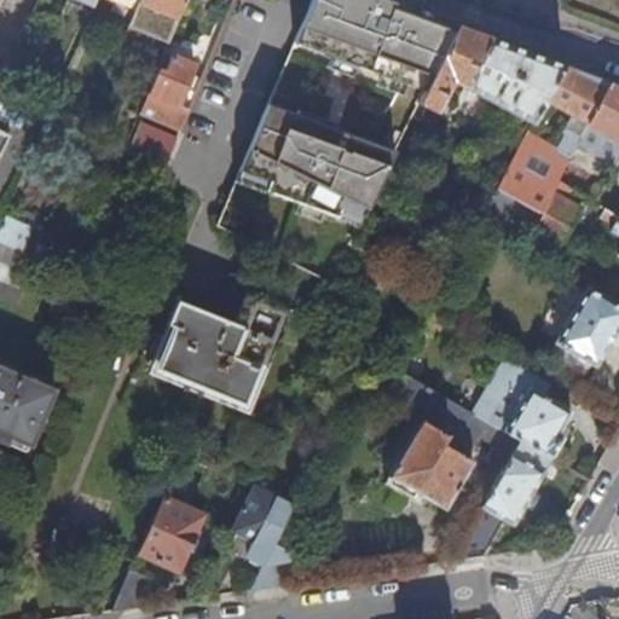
[(139,0),(139,3),(179,19),(186,0),(139,0)]
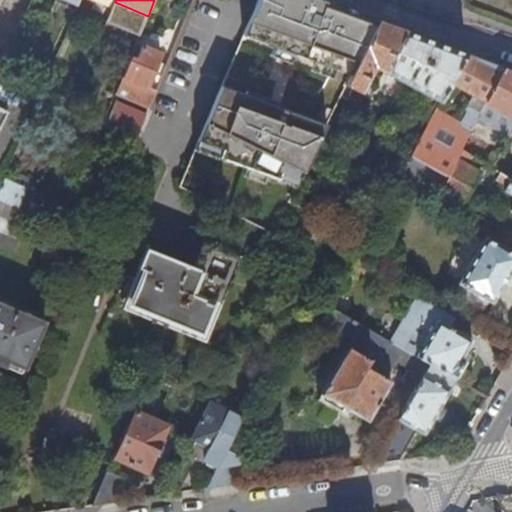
[(319,0),(258,0),(244,34),(349,80),(377,22),(333,5),(319,0)]
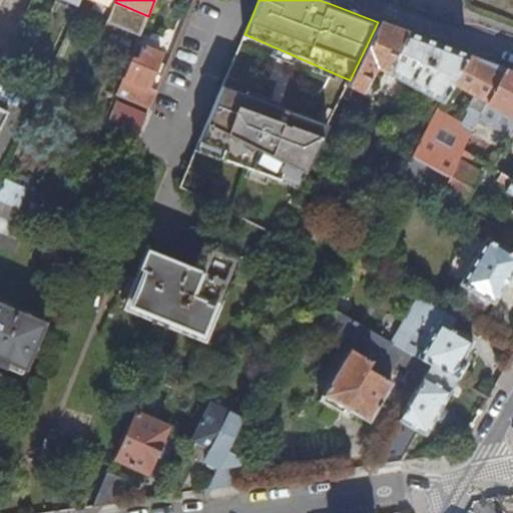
[(385,72),(406,32),(386,25),(378,22),(350,80),(347,86),(361,94),(368,80),(377,85),(385,72)]
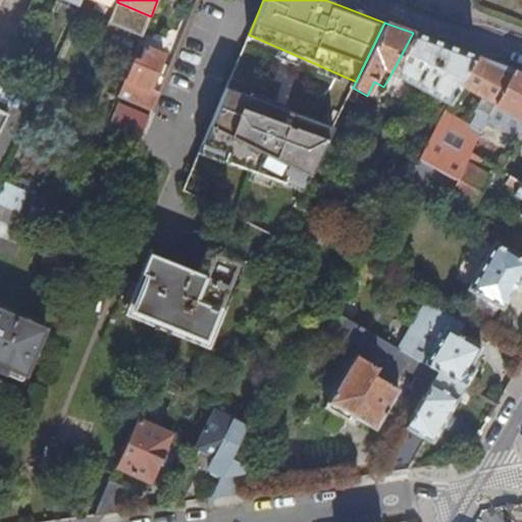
[(449,105),(459,86),(474,56),(437,42),(413,33),(392,73),(448,105),(449,105)]
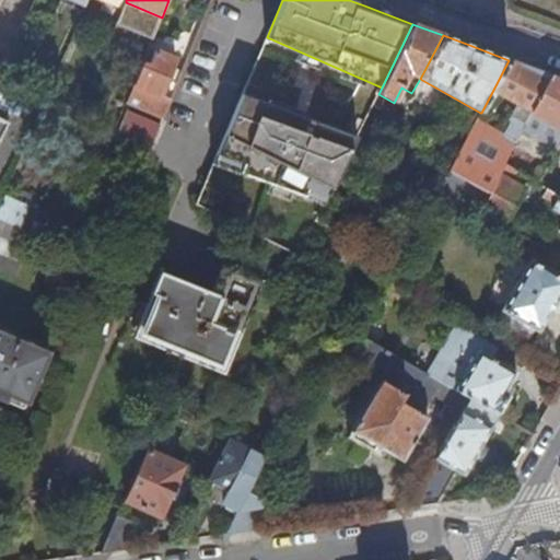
[(143,63),(126,104),(163,119),(172,98),(162,94),(176,58),(155,49),(149,66),(143,63)]
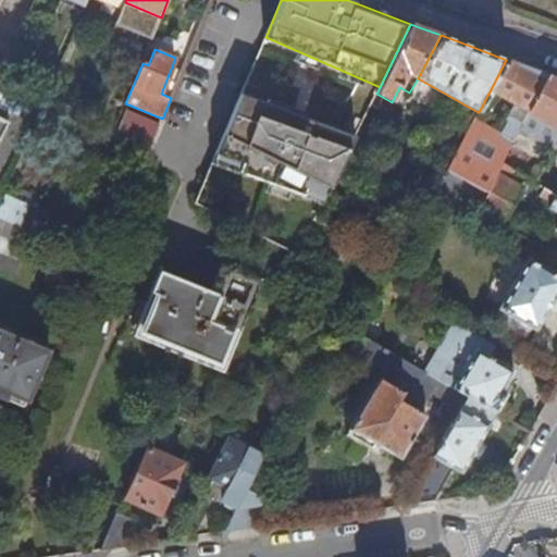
[(496,173),(502,163),(519,131),(528,114),(548,75),(519,64),(506,60),(490,91),(503,99),(500,104),(506,109),(509,103),(515,106),(505,121),(507,123),(498,138),(471,123),(446,171),(485,194),(496,173)]
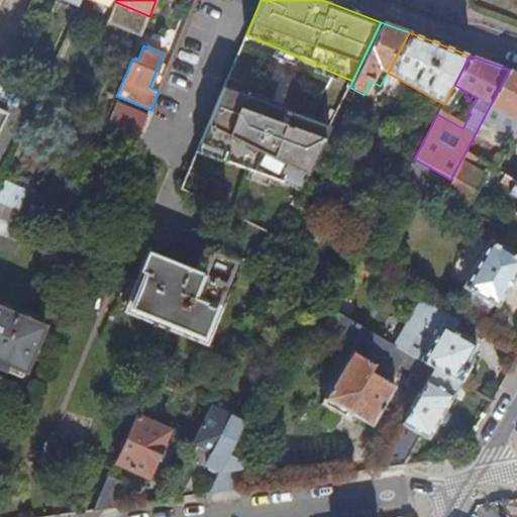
[(516,73),(509,70),(490,106),(482,121),(513,138),(516,130),(516,73)]
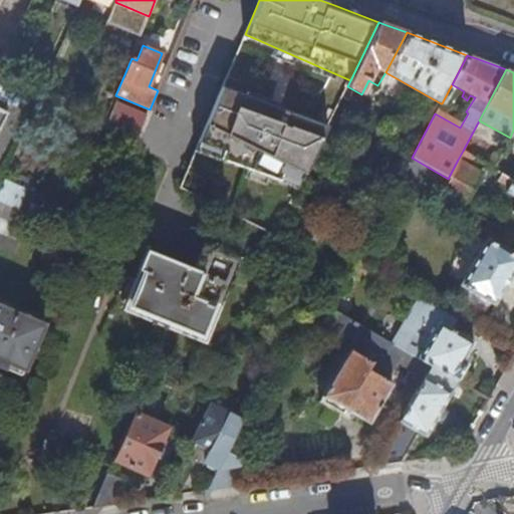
[(322,139),(222,87),(199,142),(296,191),(322,139)]
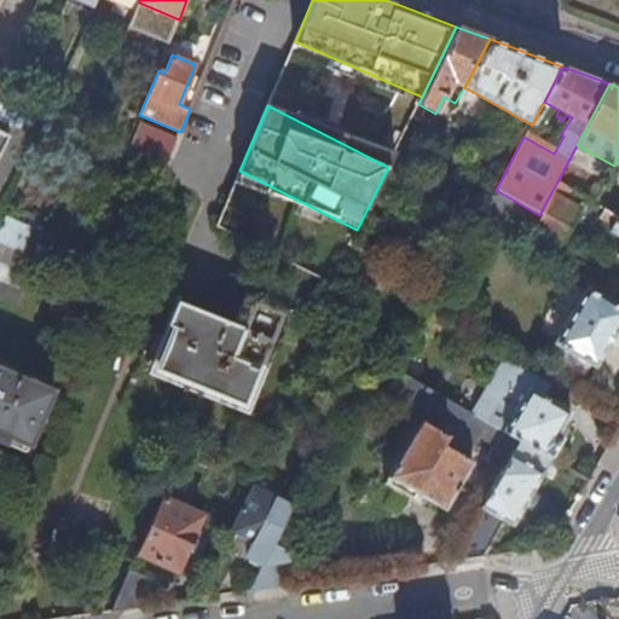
[(163,173),(178,139),(144,125),(128,158),(163,173)]
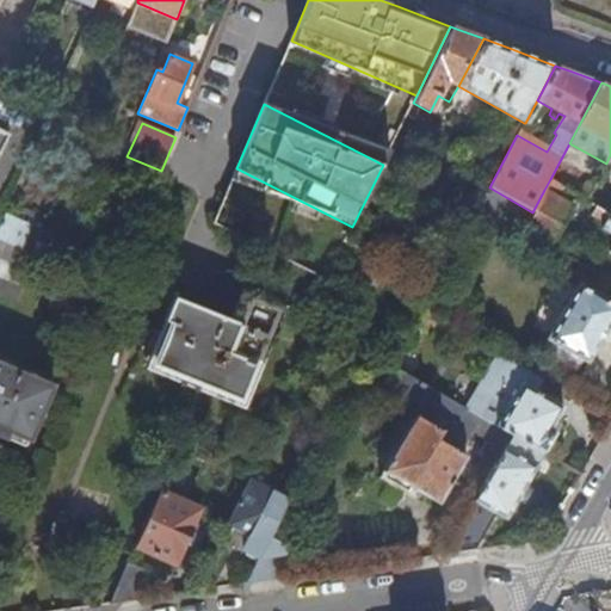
[(0,155),(11,135),(0,129),(0,155)]
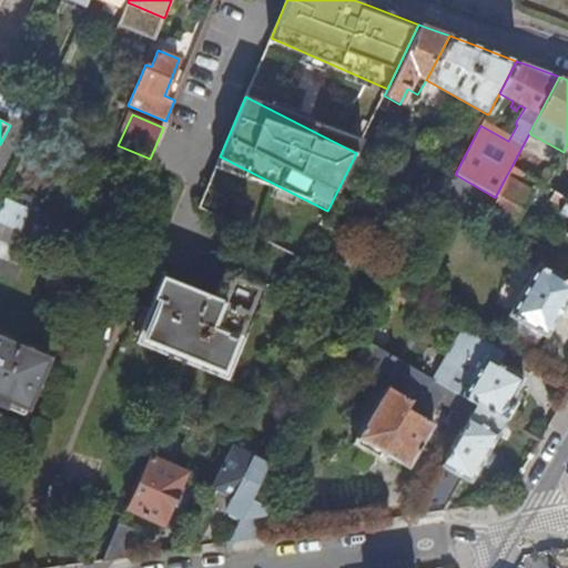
[(567,201),(567,174),(556,168),(551,174),(545,186),(561,198),(567,201)]
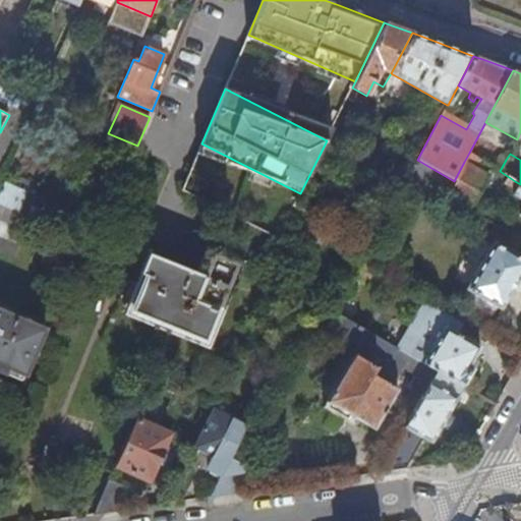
[(506,160),(500,156),(494,167),(500,171),(506,160)]
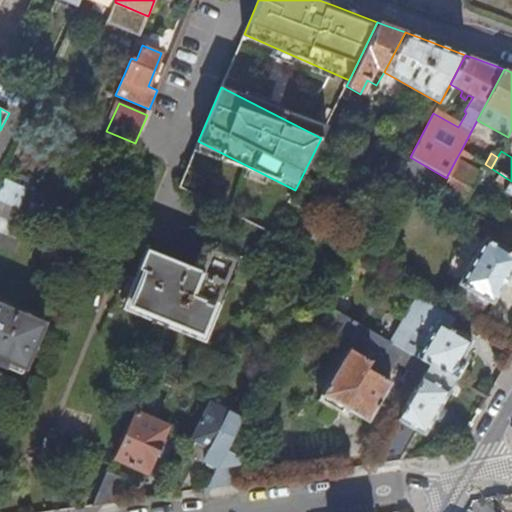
[(439,194),(439,192),(446,178),(410,157),(402,172),(439,194)]
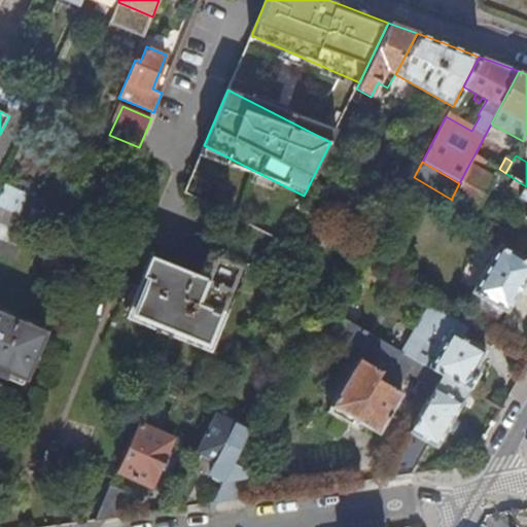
[(452,198),(472,210),(490,175),(469,164),(459,183),(452,198)]
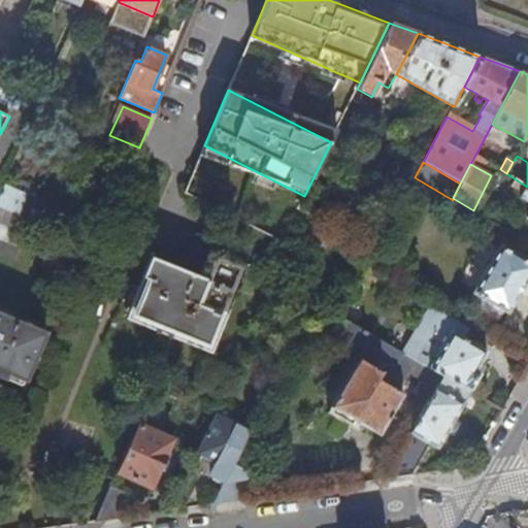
[(4,184),(0,193),(0,208),(21,218),(30,195),(4,184)]
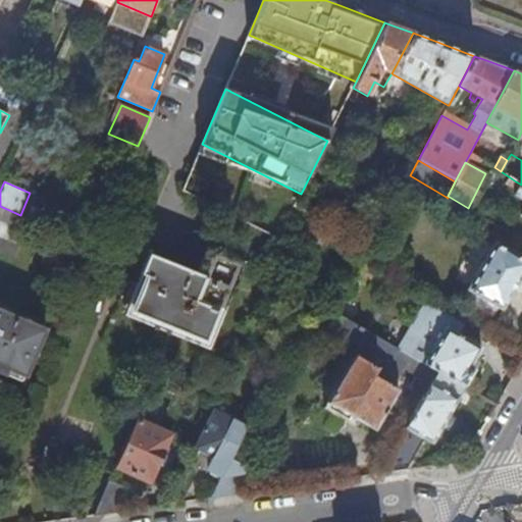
[(521,217),(521,185),(516,181),(512,187),(517,190),(513,196),(521,201),(521,212),(520,216),(521,217)]
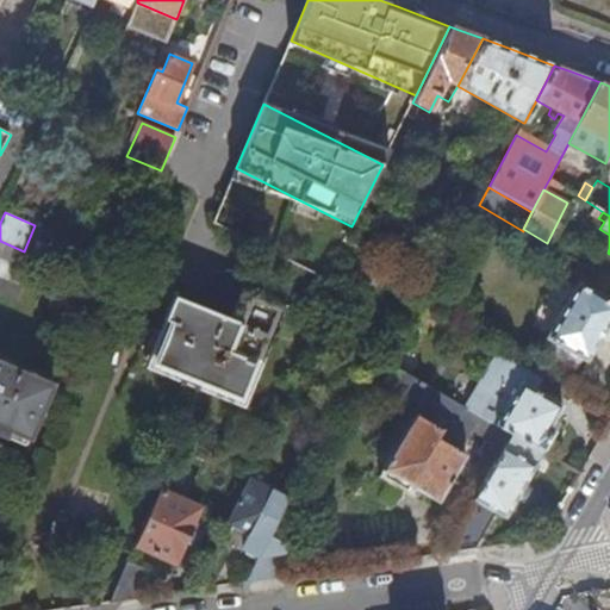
[(0,260),(25,272),(43,229),(35,225),(24,251),(0,241),(0,260)]
